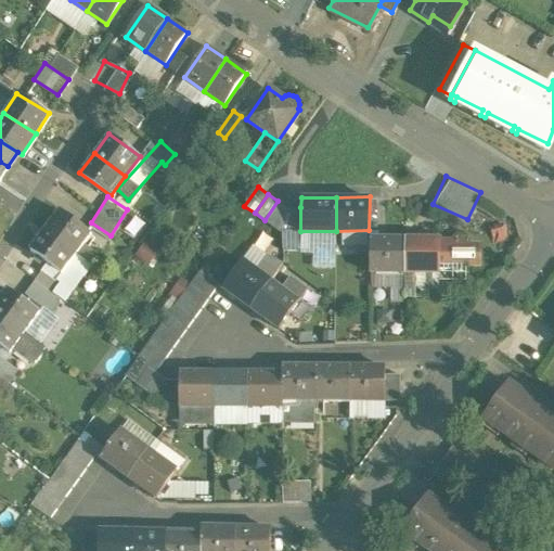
[(278,201),(265,220),(280,231),(287,207),(278,201)]
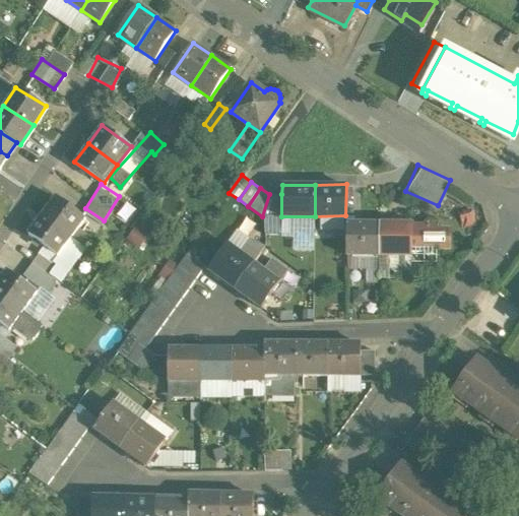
[(83,215),(54,194),(41,213),(70,235),(83,215)]
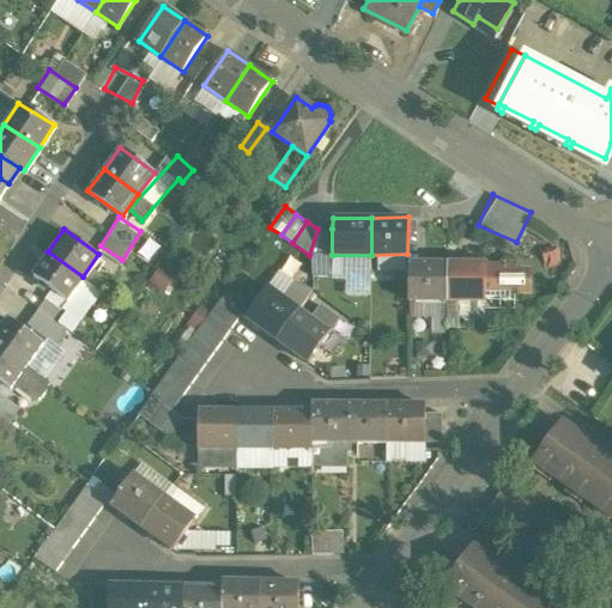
[(332,229),(317,229),(309,255),(332,255),(332,229)]
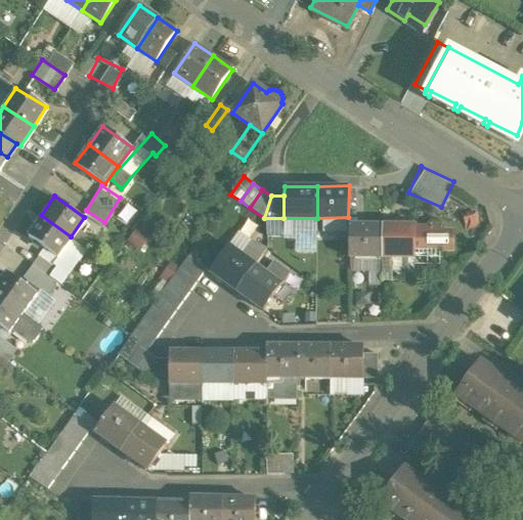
[(71,236),(41,215),(28,234),(57,255),(71,236)]
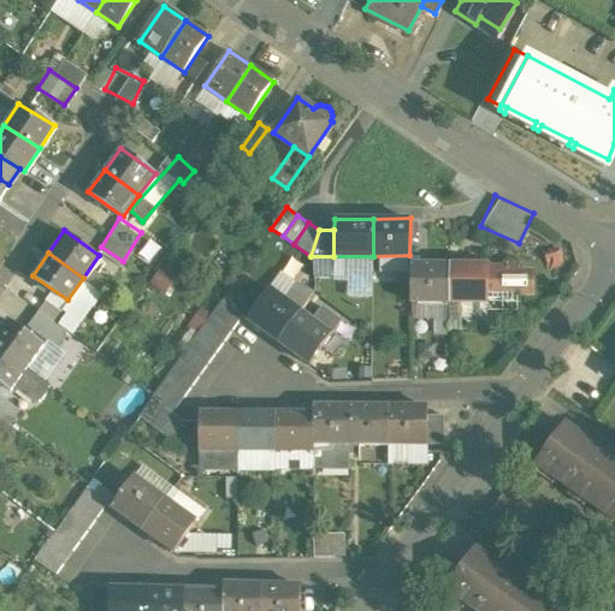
[(506,262),(500,267),(485,267),(485,297),(501,297),(506,302),(515,292),(531,292),(531,272),(516,272),(506,262)]
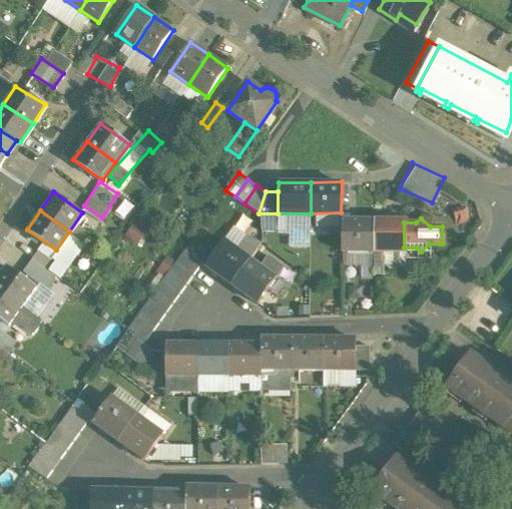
[(373,219),(341,220),(341,251),(373,251),(373,219)]
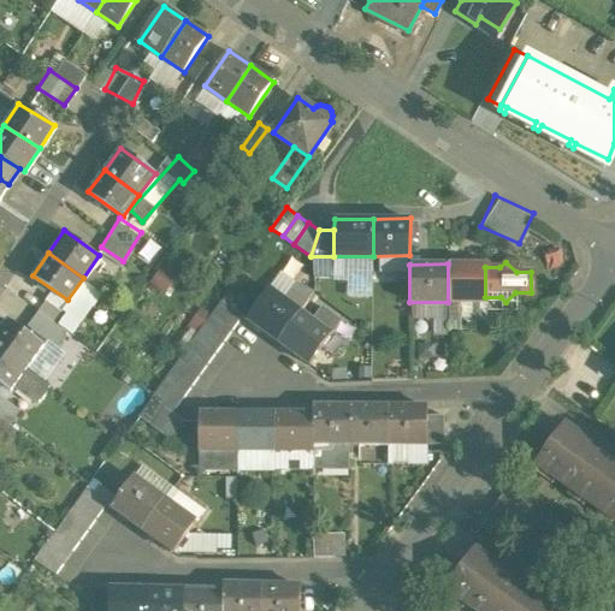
[(485,264),(448,264),(448,302),(485,301),(485,297),(485,267),(485,264)]
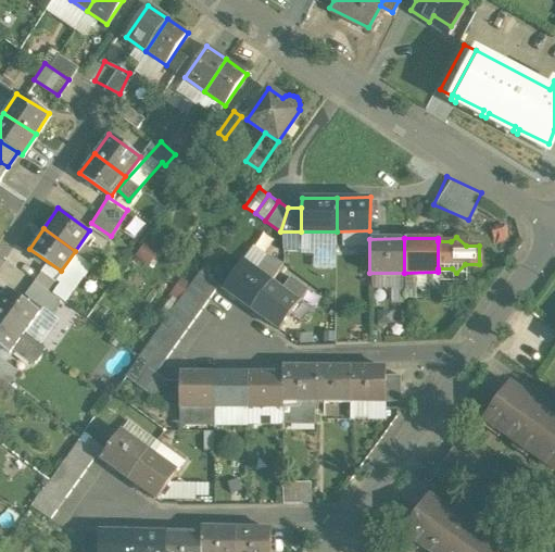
[(269,279),(242,260),(223,287),(251,308),(269,279)]
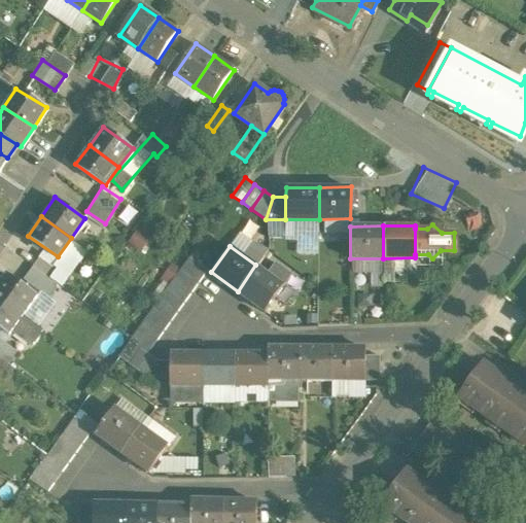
[(49,276),(56,267),(39,254),(32,265),(49,276)]
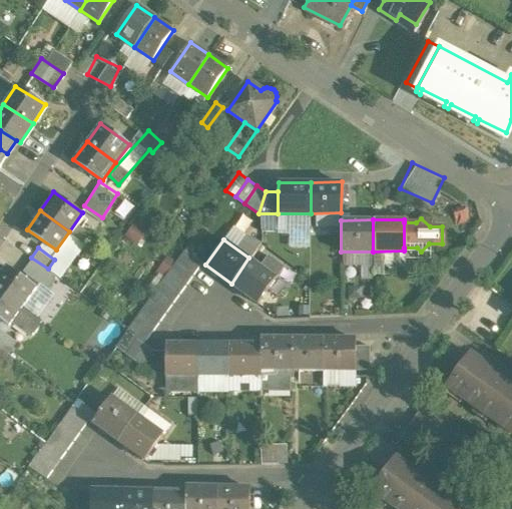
[(202,261),(184,247),(174,261),(192,274),(202,261)]
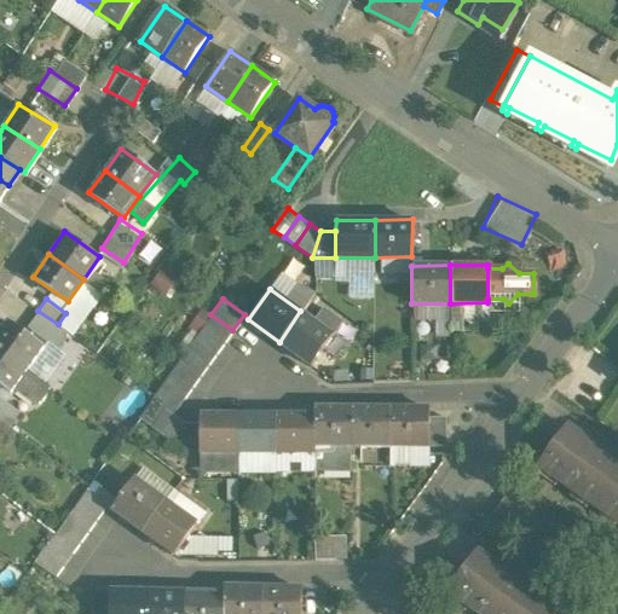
[(38,311),(27,325),(56,346),(67,331),(38,311)]
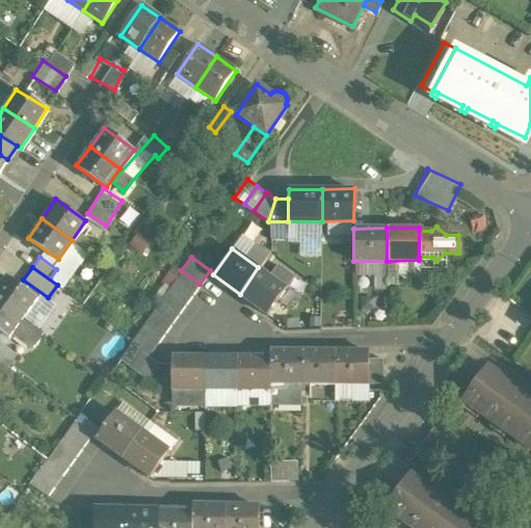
[(286,287),(258,267),(240,294),(267,313),(286,287)]
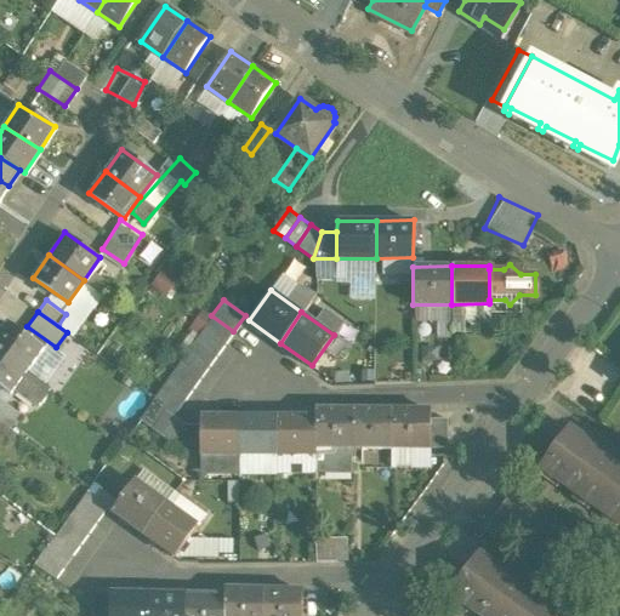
[(73,320),(66,314),(58,325),(66,331),(73,320)]
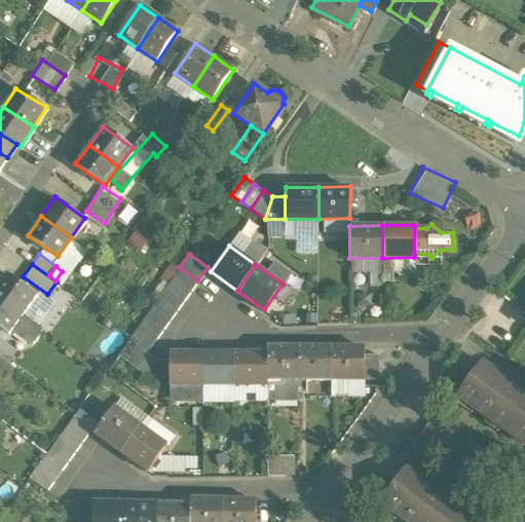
[(197,281),(179,267),(172,277),(191,290),(197,281)]
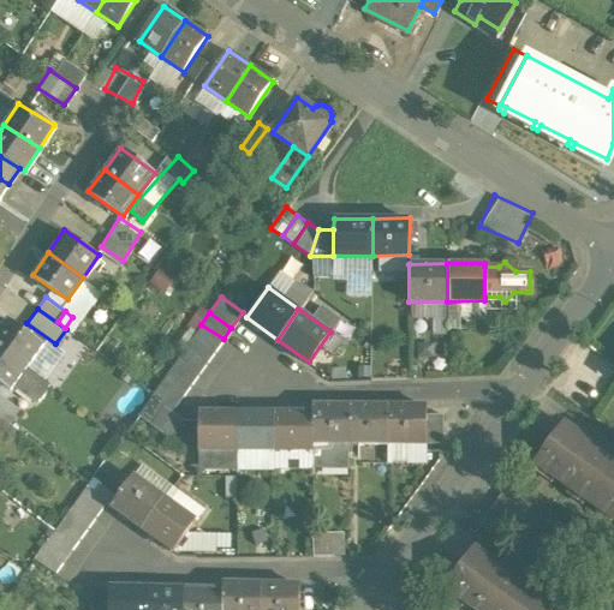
[(42,342),(7,317),(0,327),(0,346),(25,365),(42,342)]
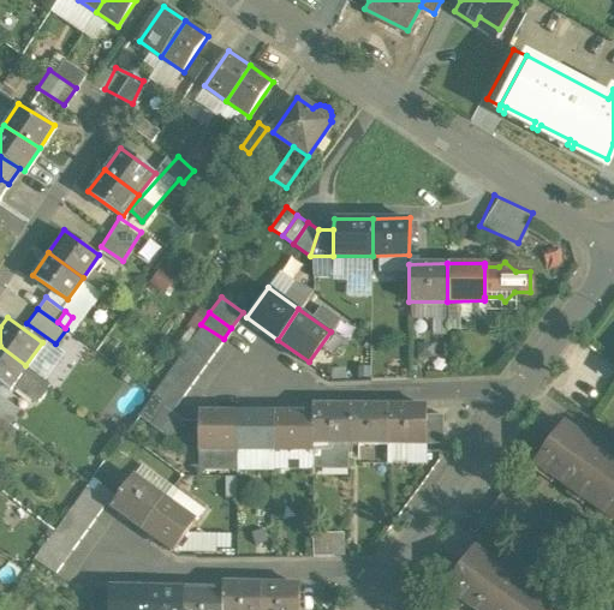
[(224,339),(201,324),(194,335),(215,350),(224,339)]
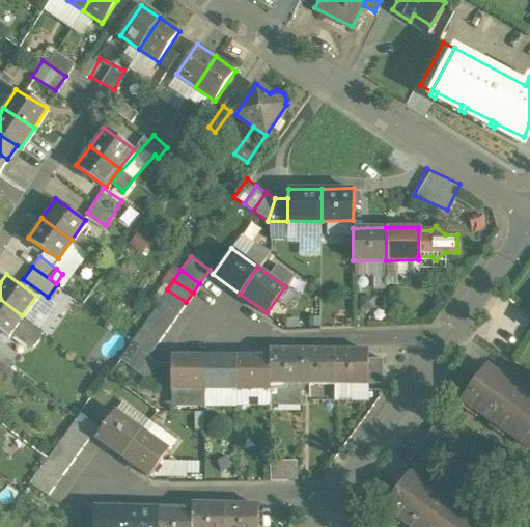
[(186,302),(167,289),(160,300),(178,312),(186,302)]
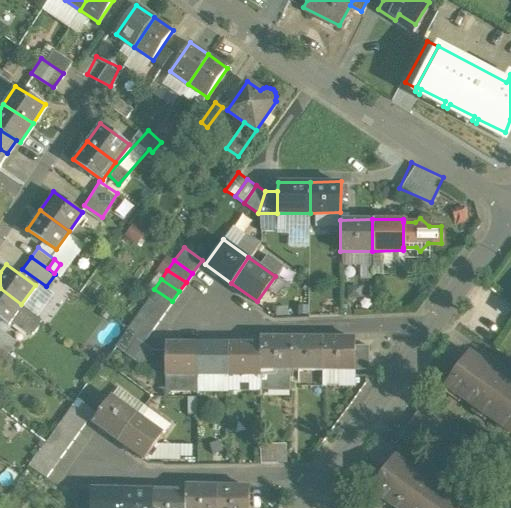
[(21,304),(0,288),(0,316),(8,322),(12,317),(21,304)]
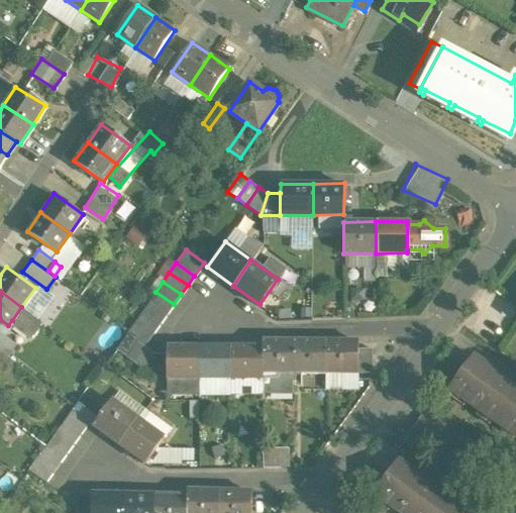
[(174,304),(156,292),(148,301),(167,313),(174,304)]
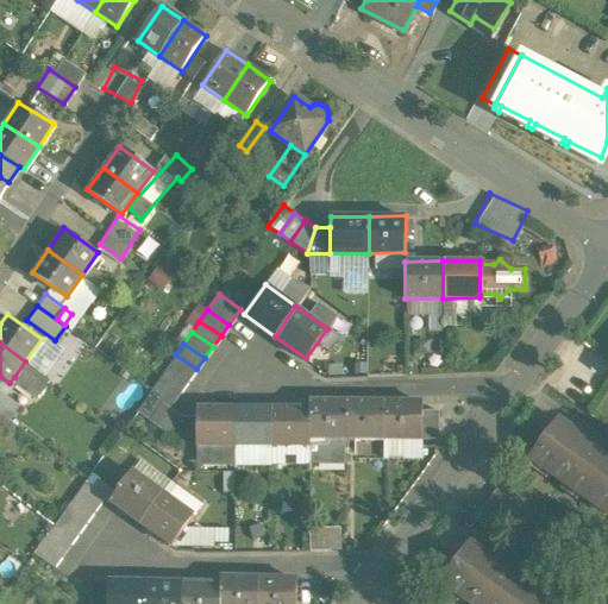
[(196,369),(175,354),(167,365),(189,379),(196,369)]
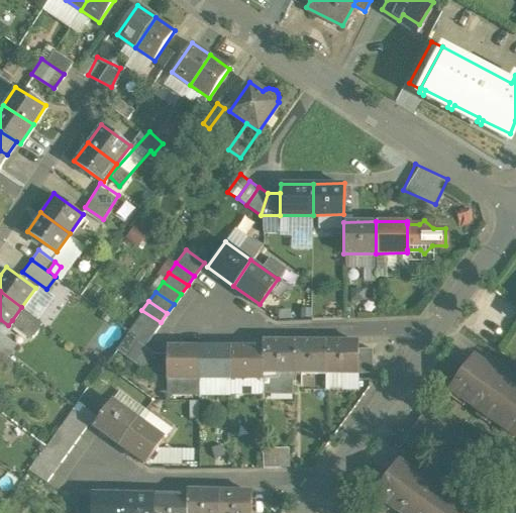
[(40,321),(21,307),(12,320),(31,334),(40,321)]
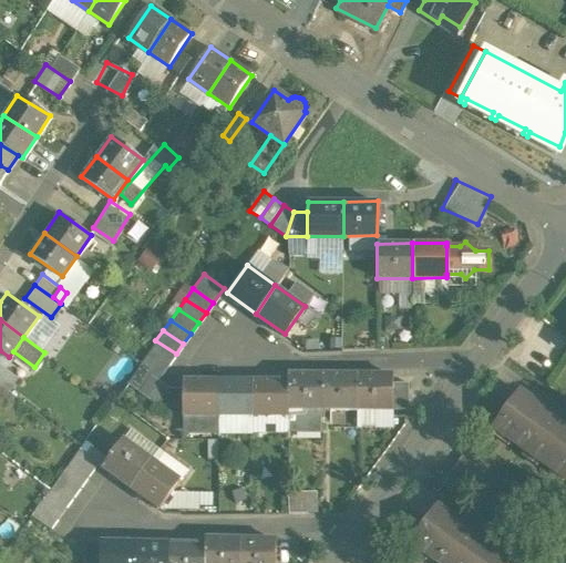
[(176,354),(155,340),(147,351),(168,365),(176,354)]
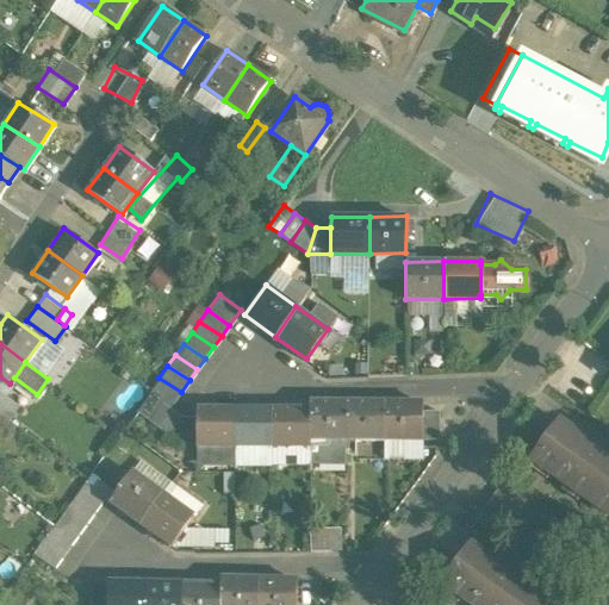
[(150,393),(169,407),(181,392),(159,378),(150,393)]
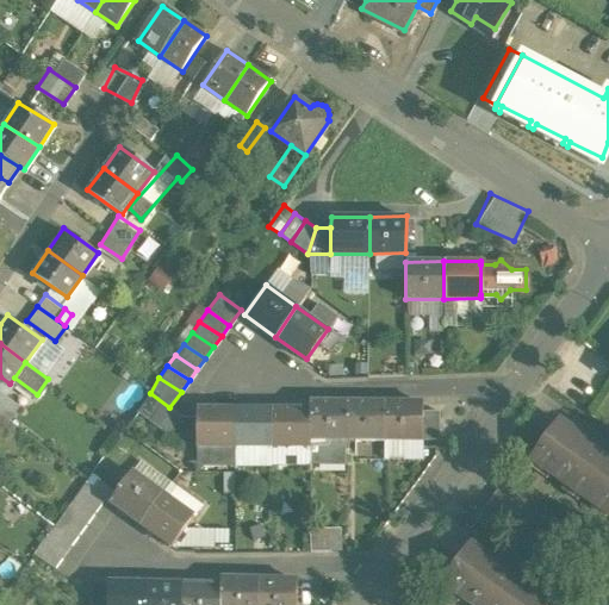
[(19,404),(0,390),(0,411),(8,417),(19,404)]
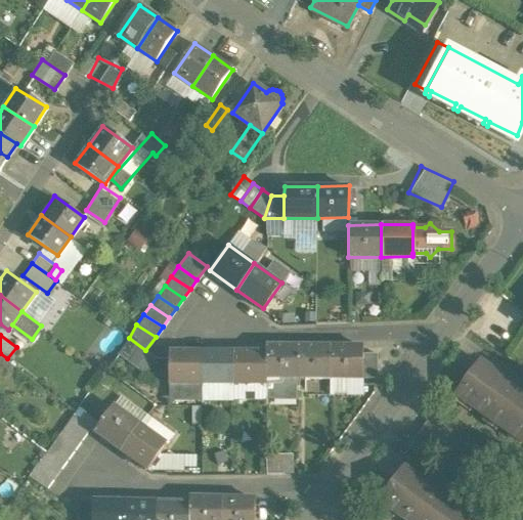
[(145,350),(129,338),(118,353),(144,373),(157,357),(145,350)]
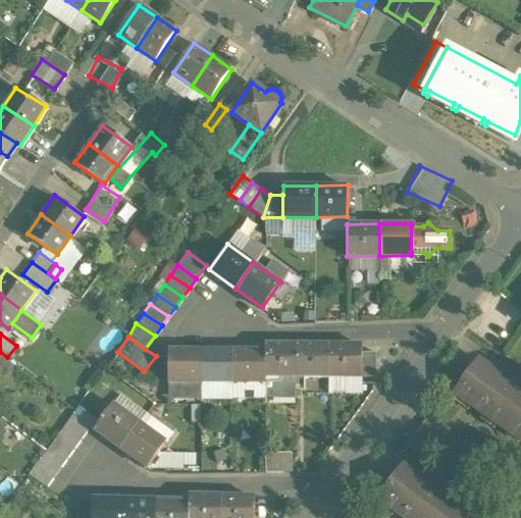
[(297,343),(265,343),(265,349),(265,375),(295,375),(297,375),(297,343)]
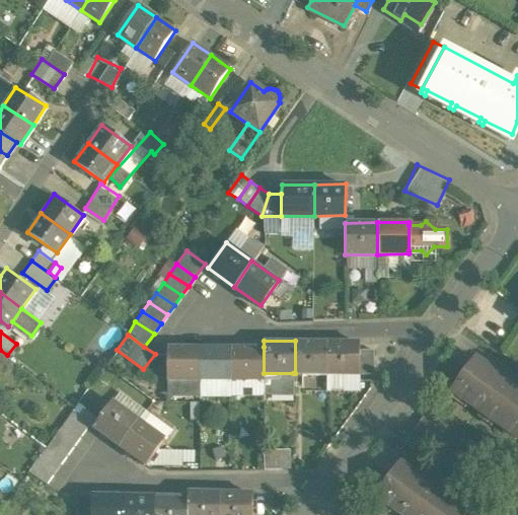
[(327,341),(295,341),(295,373),(326,373),(327,341)]
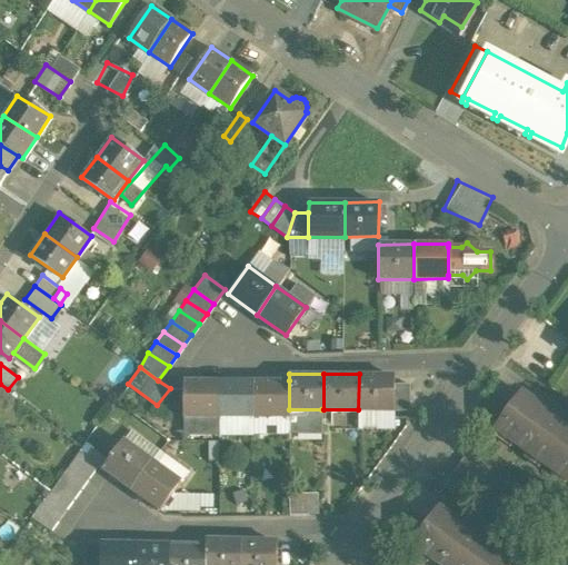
[(394,374),(359,374),(358,409),(392,409),(392,382),(394,374)]
